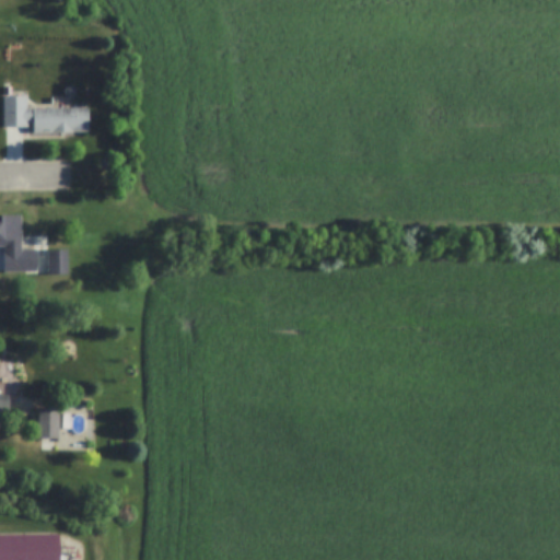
[(25,107),(88,107),(88,132),(31,132),(31,123),(25,123),(25,126),(3,126),(3,95),(25,95),(25,107)]
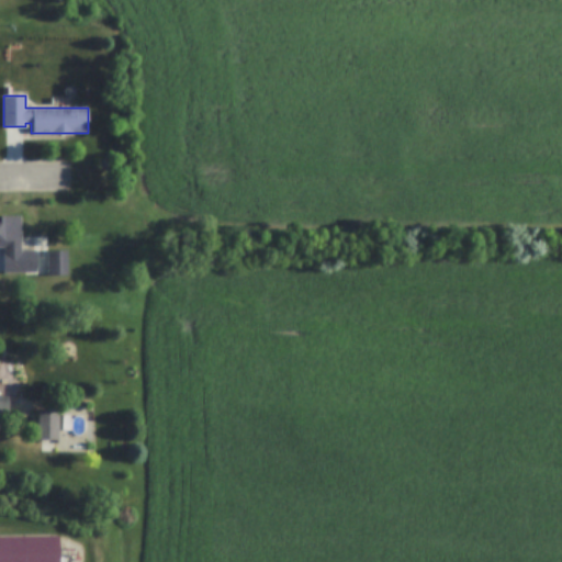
[(19,249),(36,249),(36,271),(2,272),(2,254),(4,254),(4,240),(0,240),(0,216),(19,216),(19,249)]
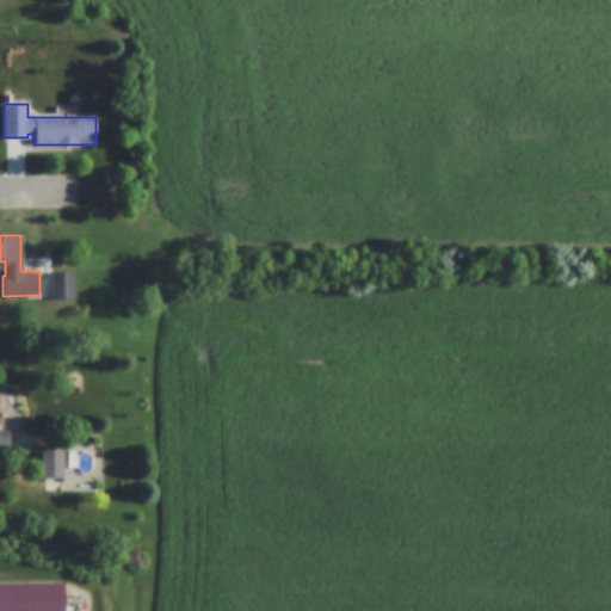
[(51,272),(72,272),(72,300),(51,300),(51,272)]
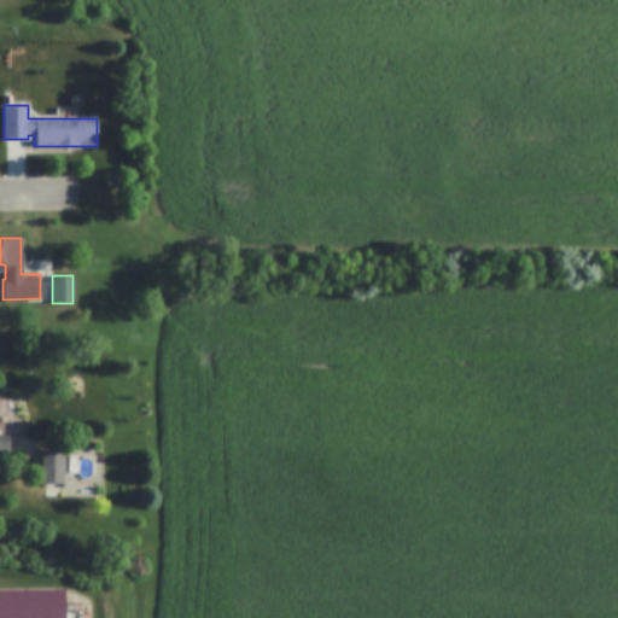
[(0,437),(10,437),(10,458),(0,458),(0,437)]
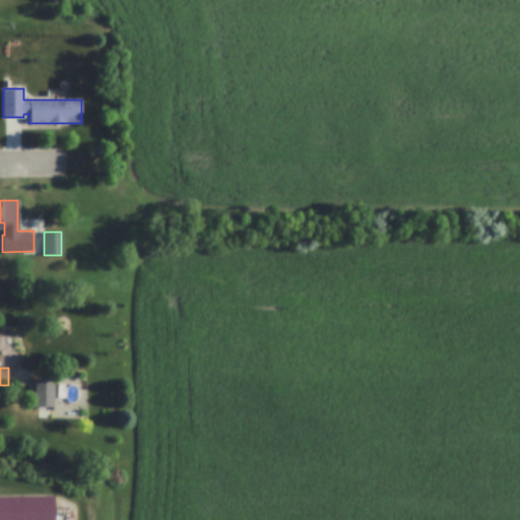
[(36,379),(54,379),(54,394),(62,394),(62,402),(54,402),(54,406),(36,406),(36,379)]
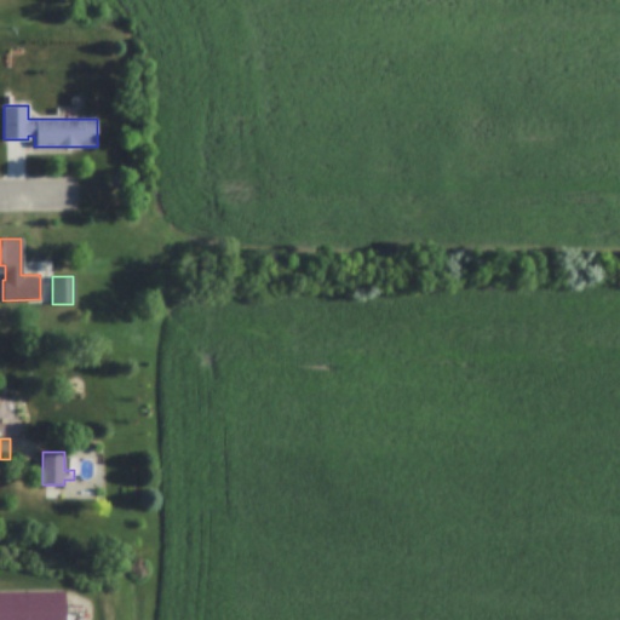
[(0,619),(0,593),(64,593),(64,619),(0,619)]
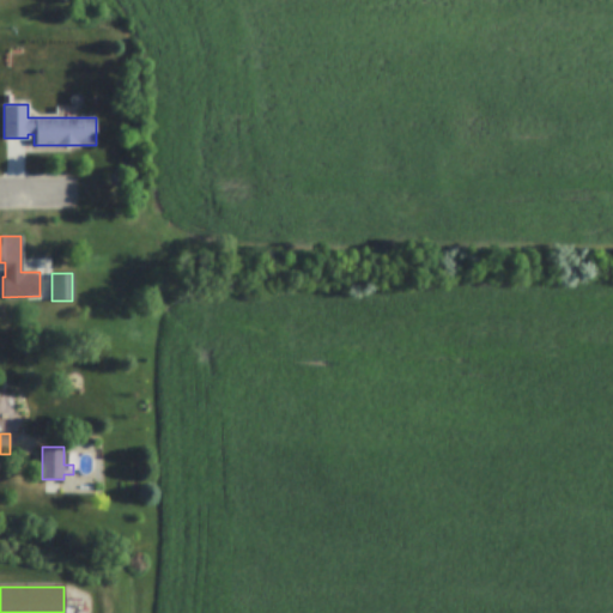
All buildings are outlined.
